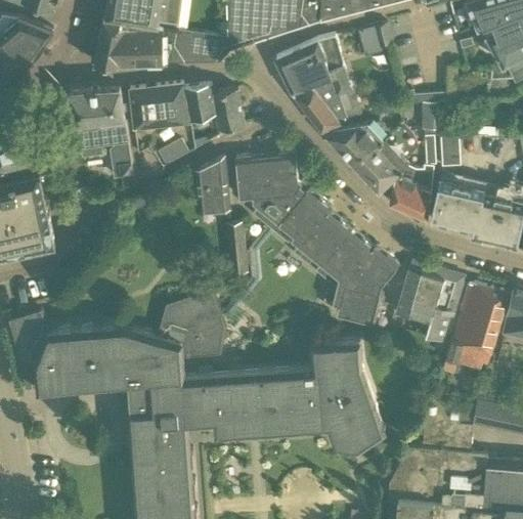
[(20,0),(20,2),(54,11),(56,0),(20,0)]
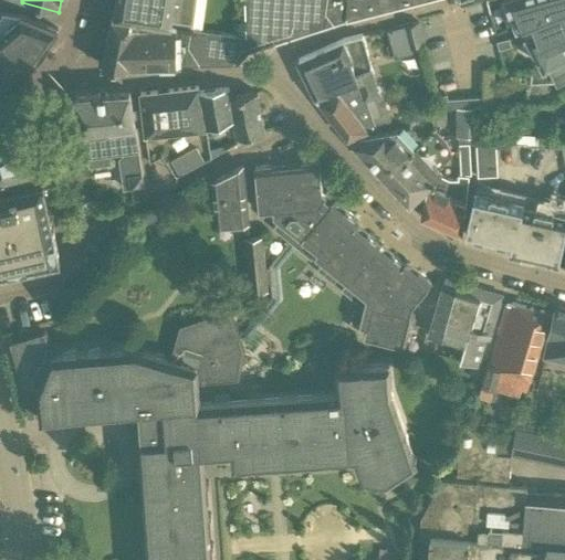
[(115,0),(113,18),(128,20),(167,25),(176,30),(176,24),(192,27),(195,0),(115,0)]
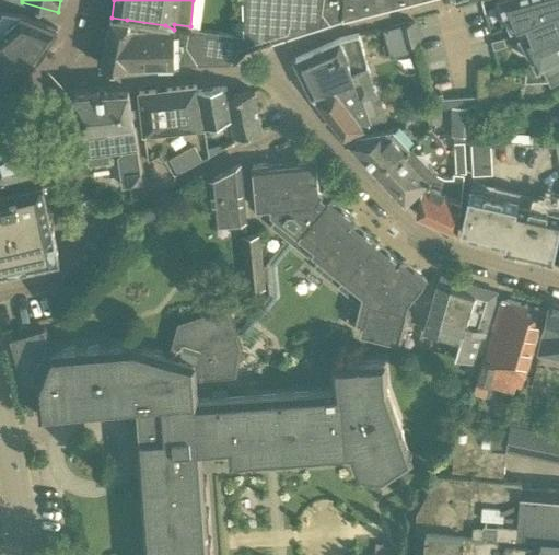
[(240,0),(242,39),(243,56),(287,43),(345,25),(346,0),(240,0)]
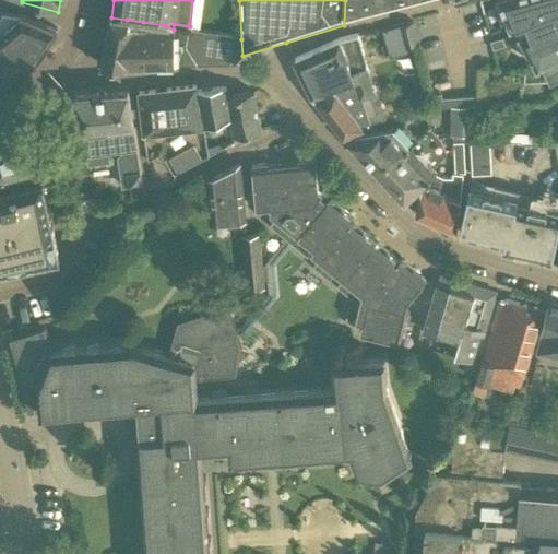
[(345,0),(344,25),(442,0),(345,0)]
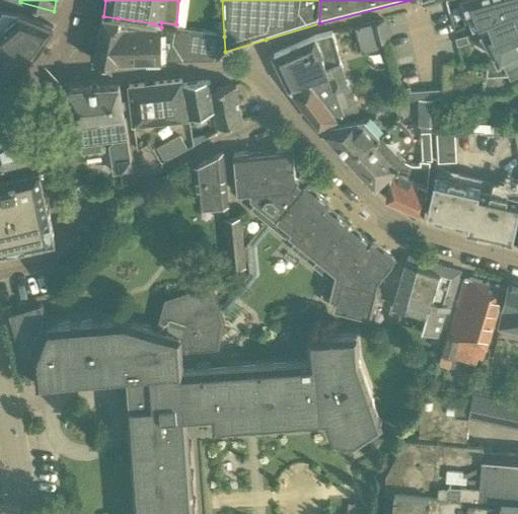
[(517,0),(461,0),(472,28),(481,25),(485,34),(485,33),(517,20),(517,17),(517,16),(517,0)]
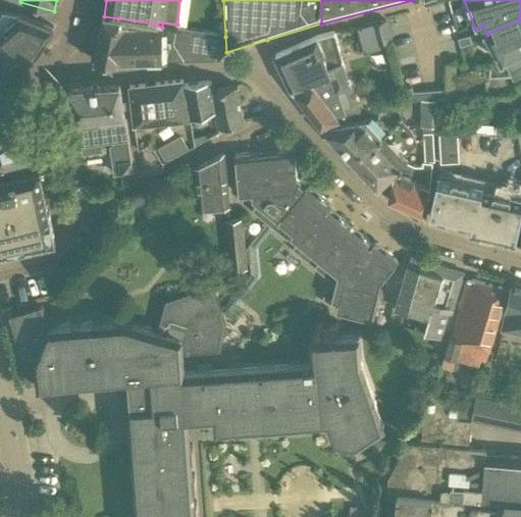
[(0,86),(3,84),(11,76),(12,76),(25,65),(34,57),(35,58),(44,44),(44,43),(52,31),(19,18),(0,15),(0,18),(0,86)]
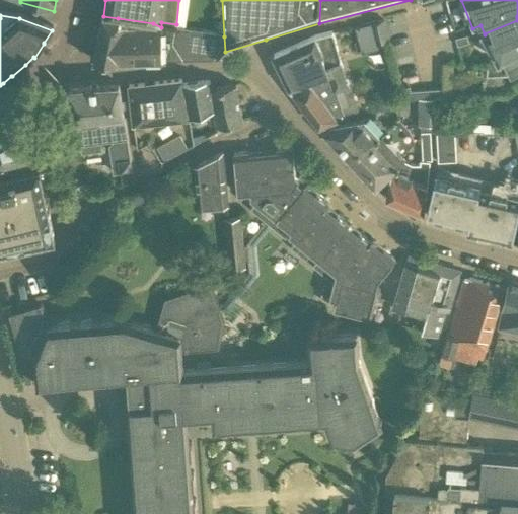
[(101,16),(92,64),(161,64),(178,63),(178,42),(161,41),(161,27),(153,23),(118,18),(103,16),(101,16)]
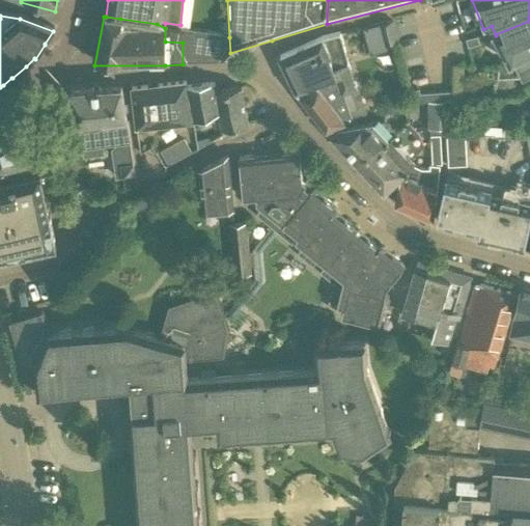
[(509,67),(529,57),(529,17),(529,18),(529,21),(496,34),(496,35),(493,36),(509,67)]
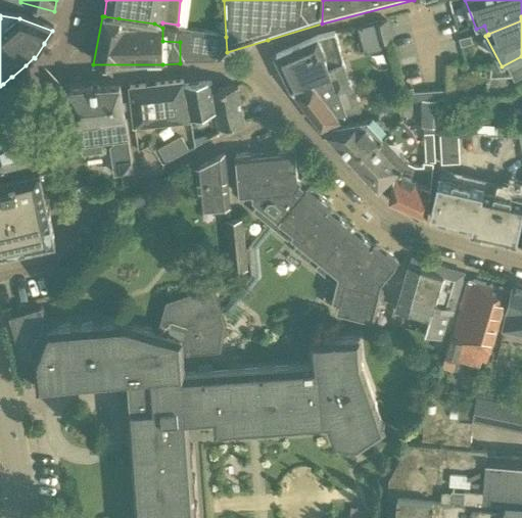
[(377,49),(393,45),(387,22),(371,28),(377,49)]
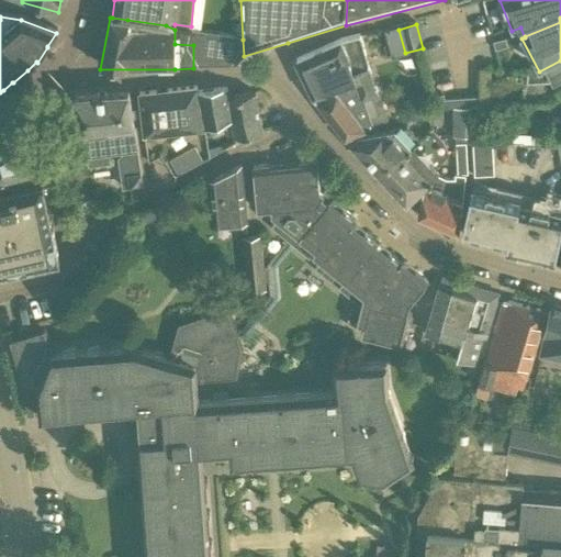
[(355,88),(360,106),(379,99),(368,70),(359,37),(346,41),(294,63),(312,100),(313,100),(355,88)]
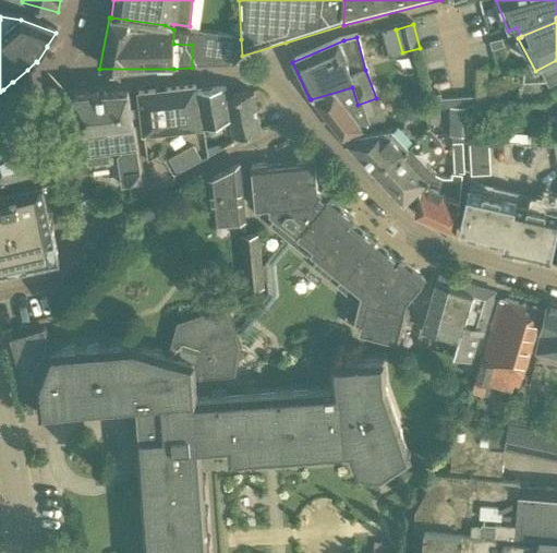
[(534,75),(540,86),(548,87),(556,82),(556,61),(540,71),(541,72),(534,75)]
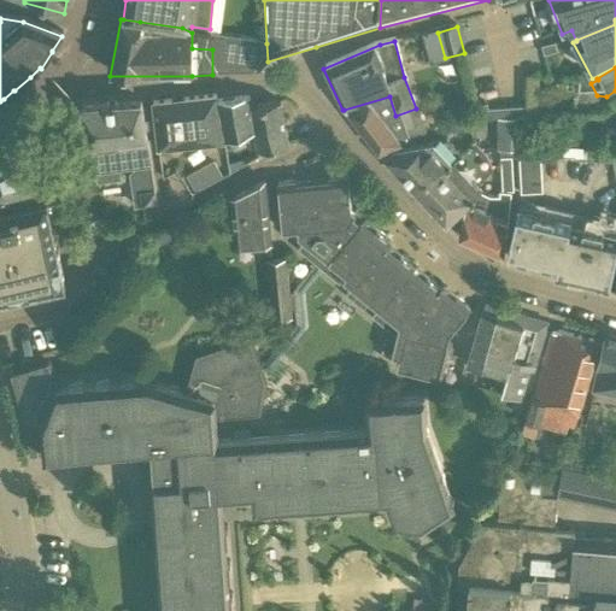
[(526,110),(526,121),(538,122),(538,81),(526,80),(526,110)]
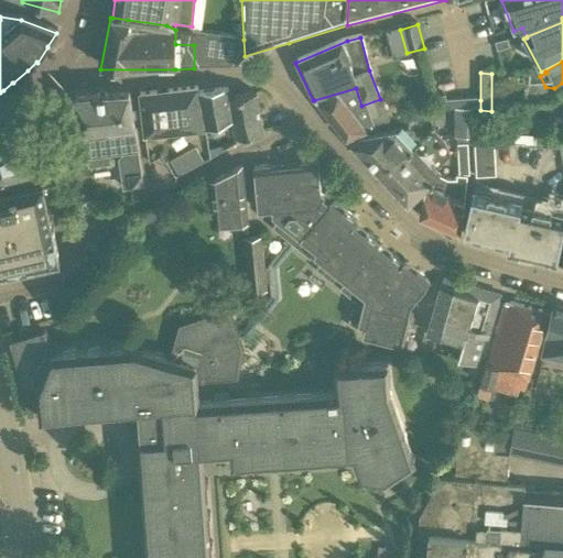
[(365,132),(371,130),(361,106),(356,88),(314,100),(345,141),(365,132)]
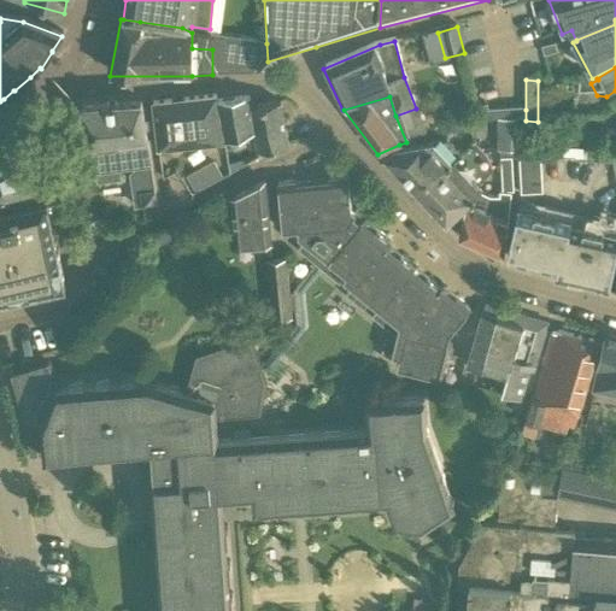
[(218,99),(152,106),(157,153),(224,146),(224,142),(218,103),(218,99)]
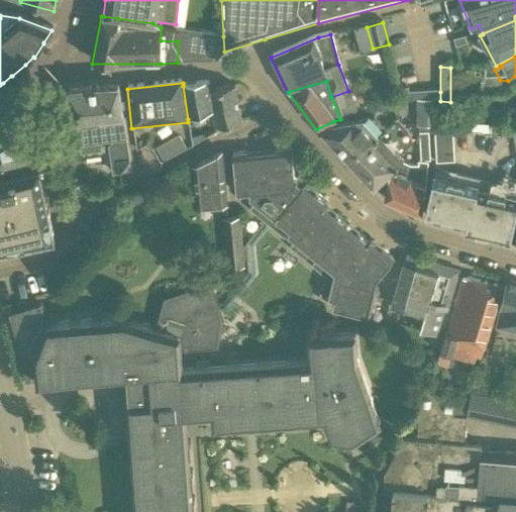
[(207,83),(183,86),(188,119),(213,111),(209,93),(207,83)]
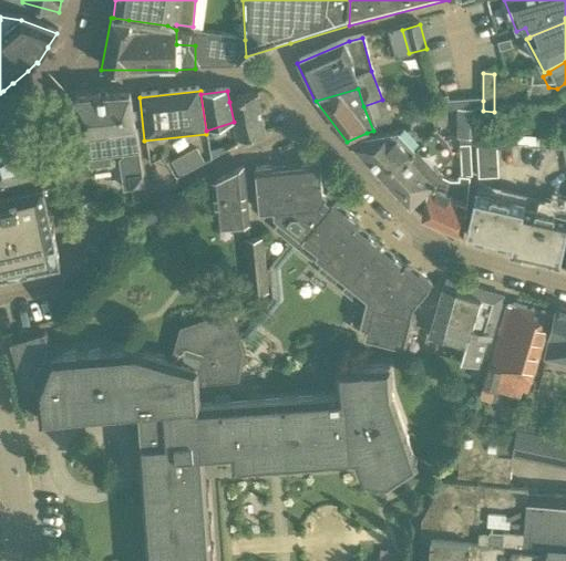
[(95,99),(74,100),(75,102),(88,154),(90,170),(111,167),(109,152),(122,151),(127,149),(129,156),(124,160),(120,165),(124,195),(130,194),(130,198),(143,196),(144,196),(136,146),(136,144),(129,96),(127,96),(120,96),(109,97),(105,97),(101,97),(98,99),(95,99)]
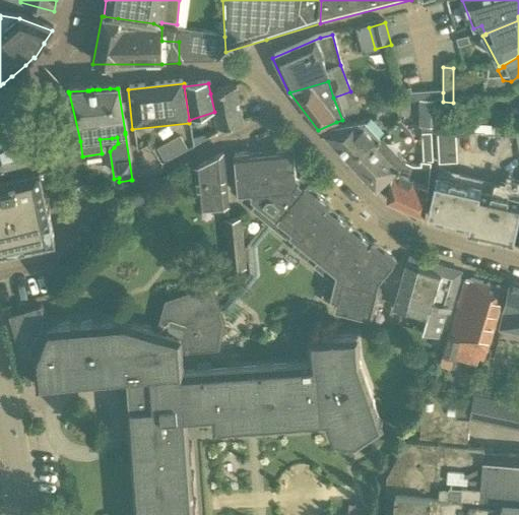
[(236,88),(210,93),(214,112),(218,131),(243,125),(236,88)]
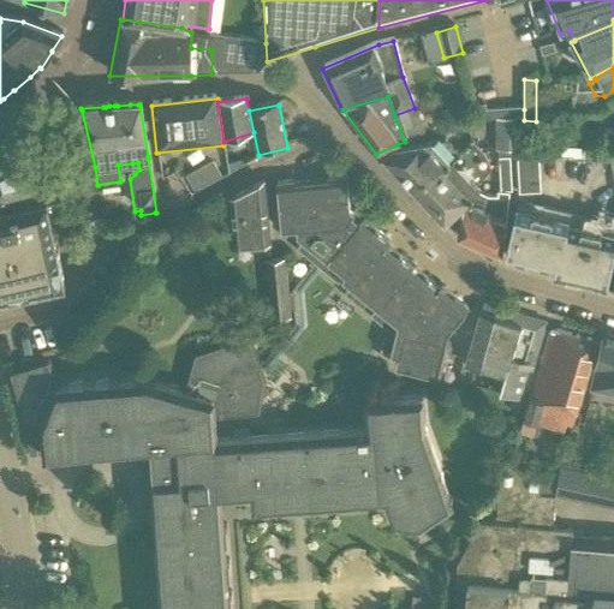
[(486,106),(475,109),(477,120),(495,120),(522,120),(524,120),(524,109),(486,112),(486,106)]
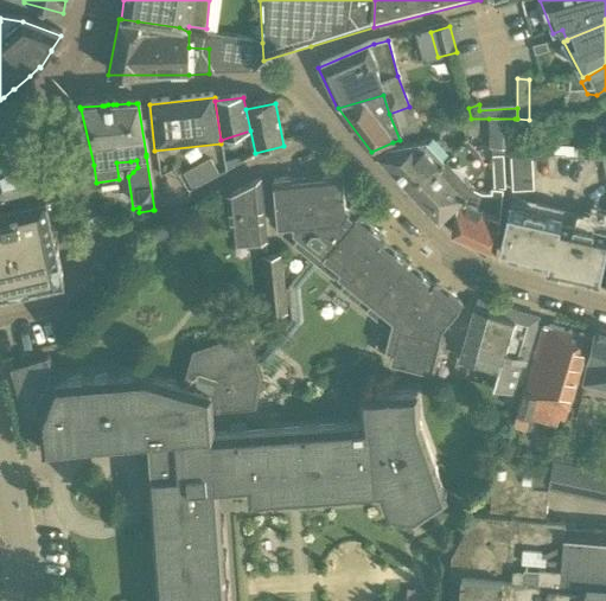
[(489,152),(491,151),(512,151),(516,151),(515,119),(489,119),(489,152)]
